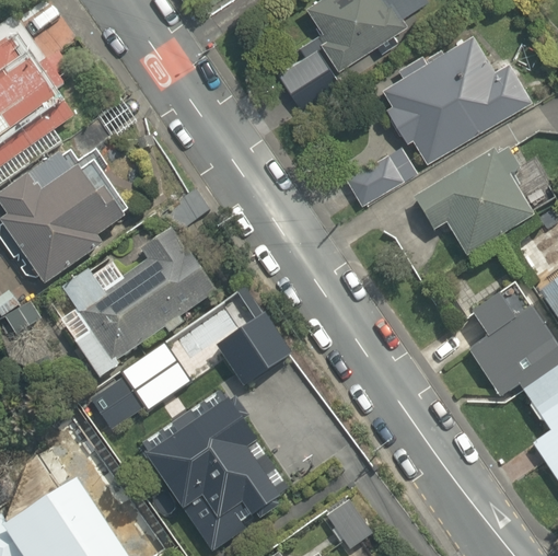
[(337,64),(407,18),(395,0),(297,0),(295,1),(337,64)]
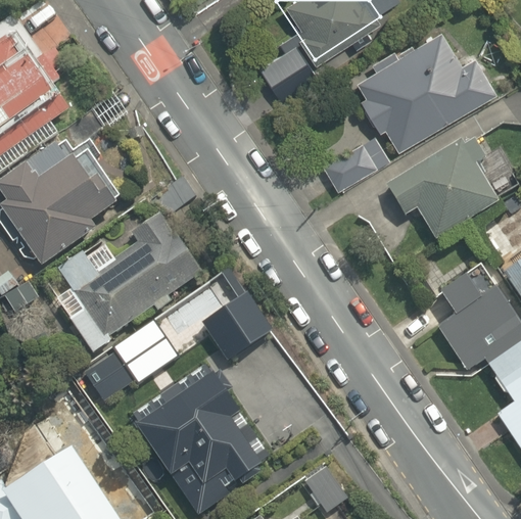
[(401,149),(498,85),(448,11),(352,75),(401,149)]
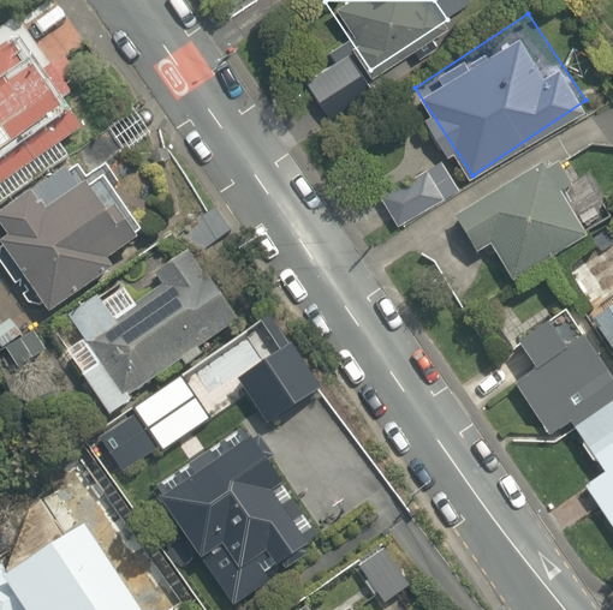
[(0,189),(82,133),(23,47),(17,39),(0,49),(0,189)]
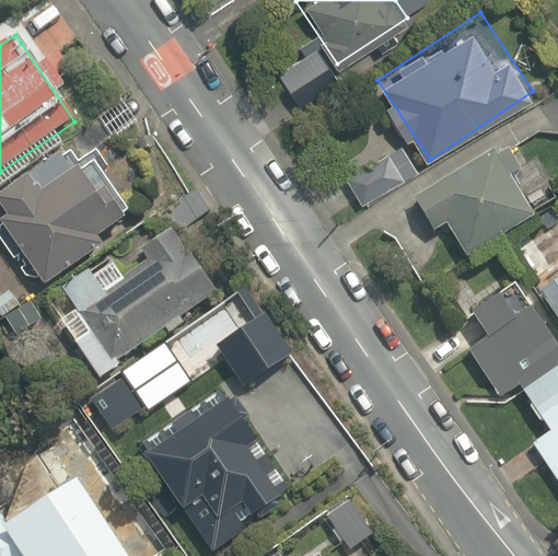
[(0,198),(10,212),(0,219),(0,224),(41,284),(103,240),(97,233),(126,213),(94,166),(76,139),(0,190),(0,198)]
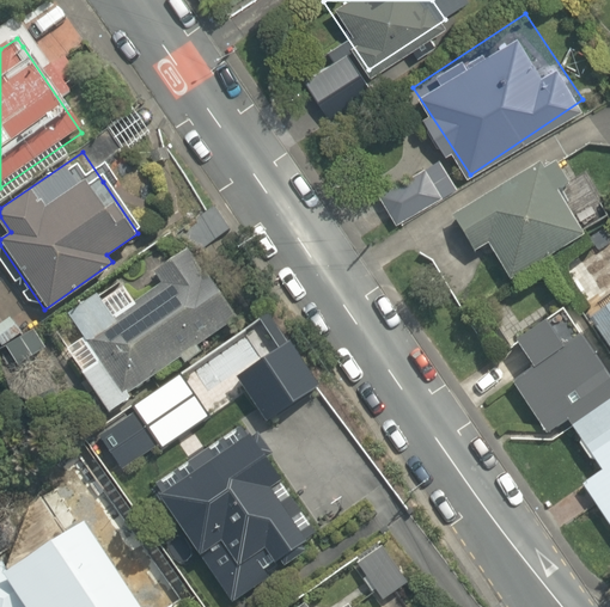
[(586,226),(563,192),(546,164),(456,224),(475,251),(489,241),(512,275),(586,226)]
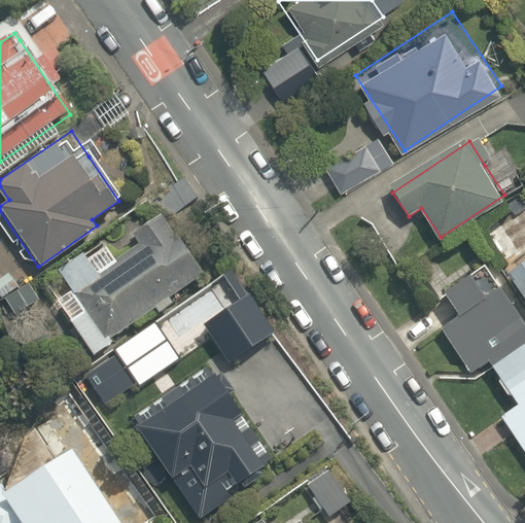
[(117,252),(103,233),(55,269),(82,305),(65,317),(92,353),(198,275),(153,215),(131,232),(136,239),(117,252)]
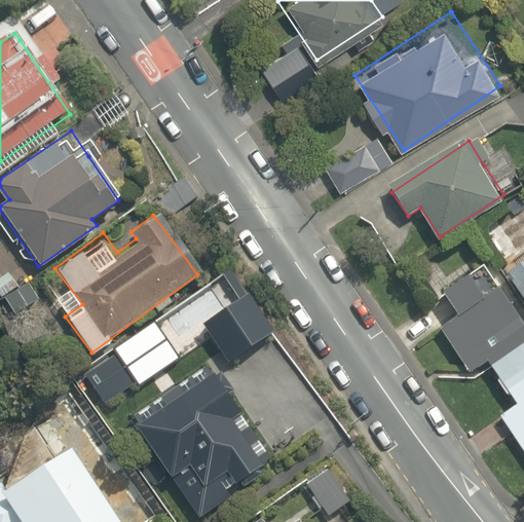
[(492,366),(523,343),(523,322),(484,263),(443,291),(458,314),(440,327),(470,372),(487,360),(492,366)]
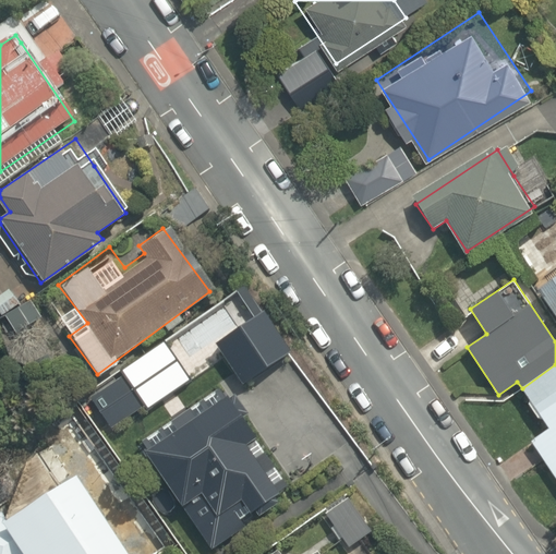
[(288,353),(260,314),(217,345),(245,384),(288,353)]
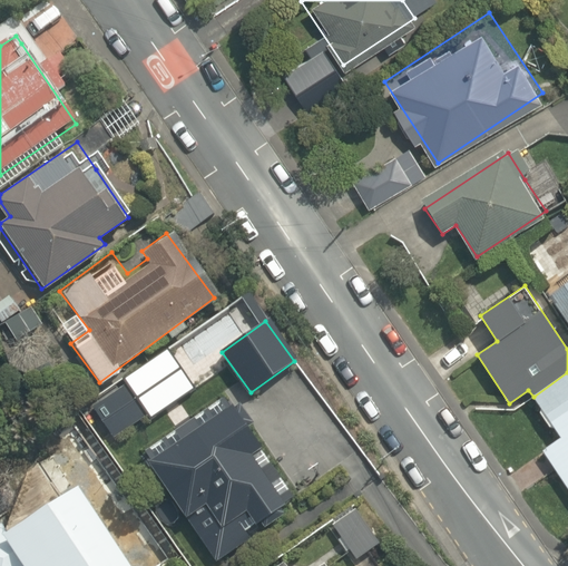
[(567,372),(534,397),(560,437),(541,449),(567,488),(567,372)]
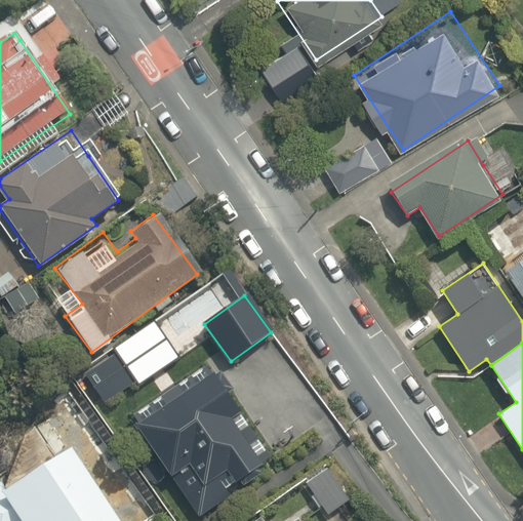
[(228,417),(241,409),(212,368),(133,423),(198,515),(264,470),(228,417)]
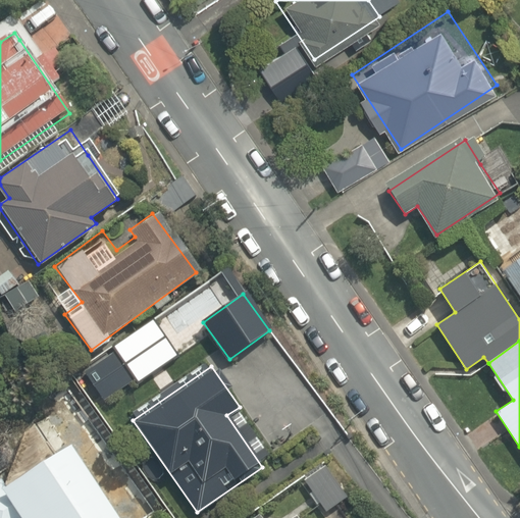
[(28,517),(109,517),(64,444),(4,480),(28,517)]
